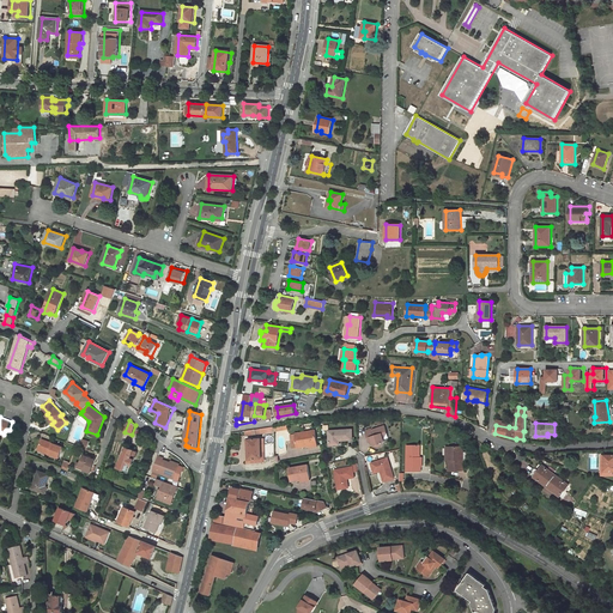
[(383,438),(381,432),(386,431),(383,424),(365,430),(366,437),(369,436),(371,444),(374,445),(381,443),(383,438)]
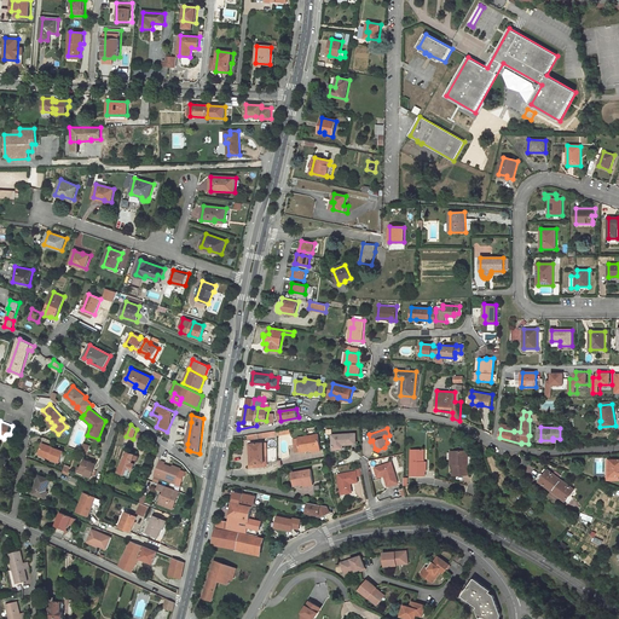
[(356,433),(333,434),(334,449),(345,447),(345,444),(357,443),(356,433)]
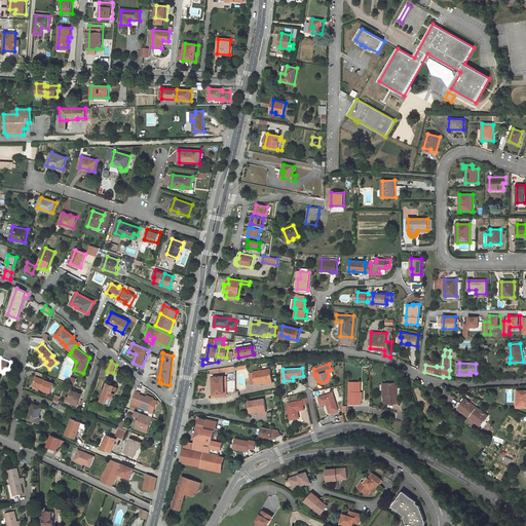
[(254,383),(263,382),(263,380),(271,379),(269,369),(253,372),(254,383)]
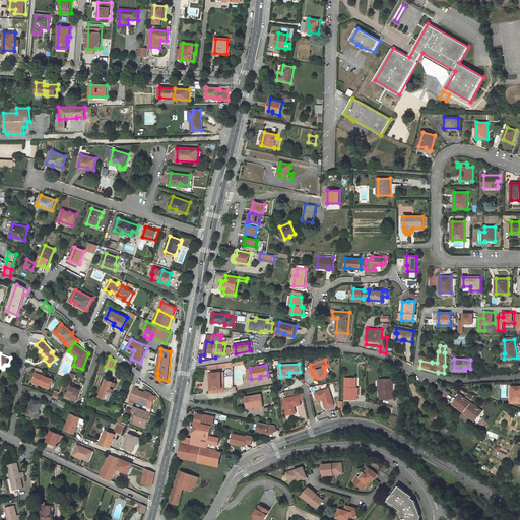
[(210,373),(212,394),(223,393),(222,389),(234,388),(234,376),(221,377),(221,372),(210,373)]
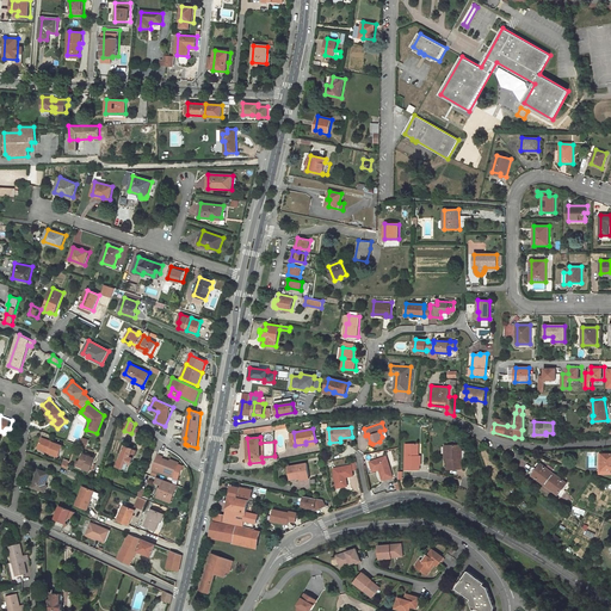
[(49,451),(49,454),(59,457),(63,445),(42,438),(38,448),(49,451)]
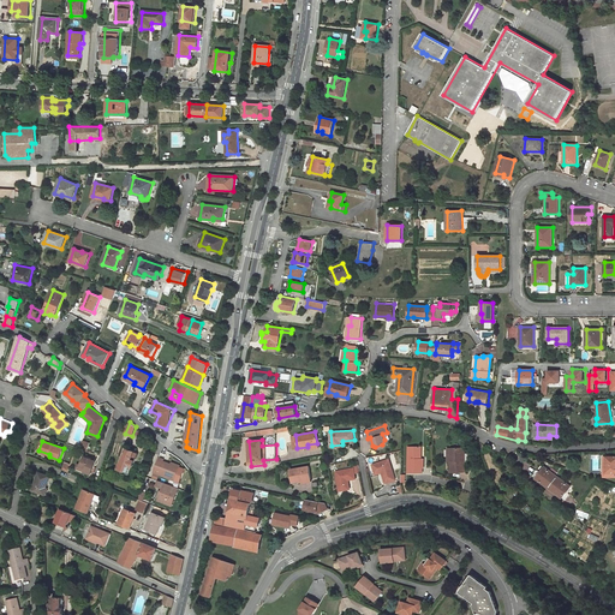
[(419,446),(408,446),(408,472),(423,472),(423,469),(423,458),(422,458),(419,458),(419,446)]
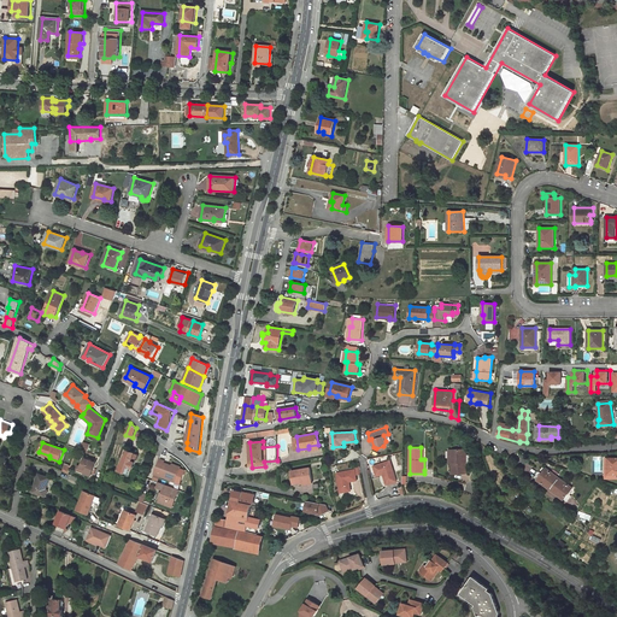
[(452,474),(466,472),(465,450),(452,450),(452,464),(452,474)]
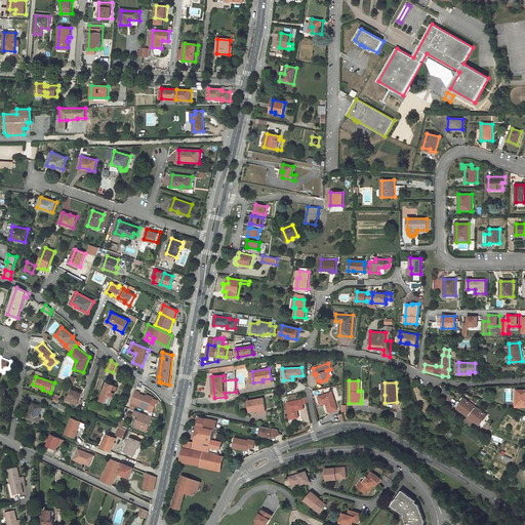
[(101,401),(111,405),(113,399),(114,399),(118,387),(108,384),(104,395),(103,394),(101,401)]
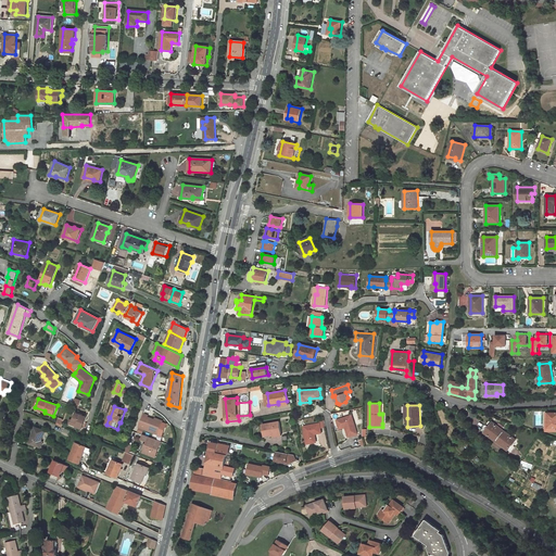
[(84,415),(77,413),(74,420),(79,421),(78,425),(83,427),(86,419),(84,415)]
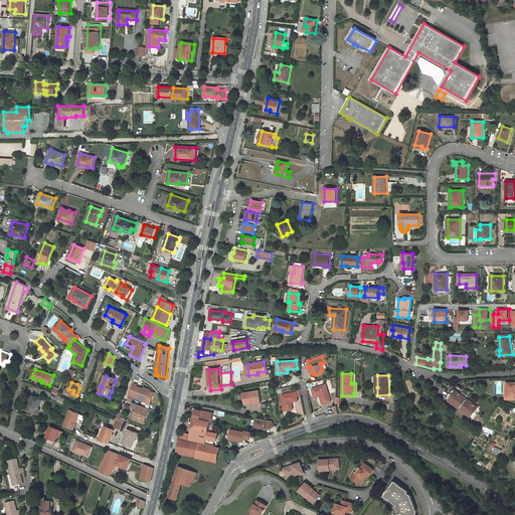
[(505,382),(505,398),(514,398),(514,395),(508,395),(508,392),(506,392),(506,386),(508,386),(508,382),(505,382)]
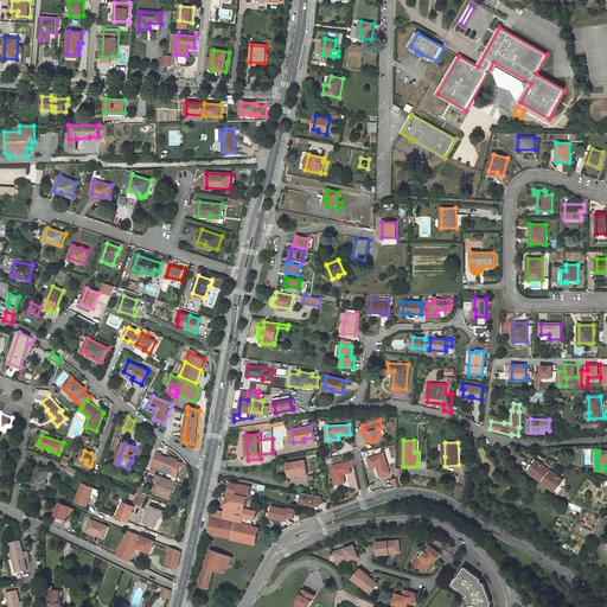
[(606,466),(606,451),(599,451),(599,455),(596,455),(596,462),(599,462),(599,466),(606,466)]
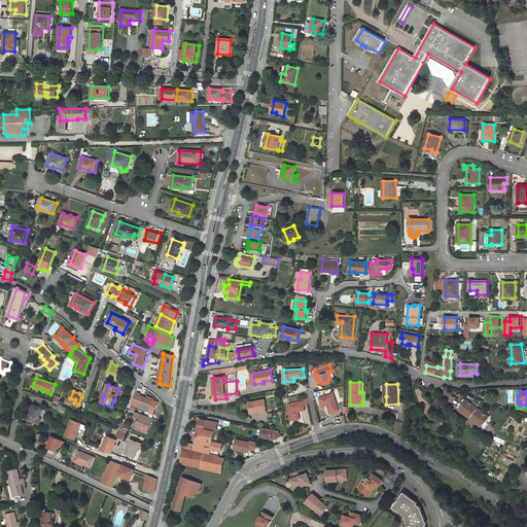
[(133,405),(150,411),(154,399),(147,396),(141,394),(141,393),(138,392),(133,405)]
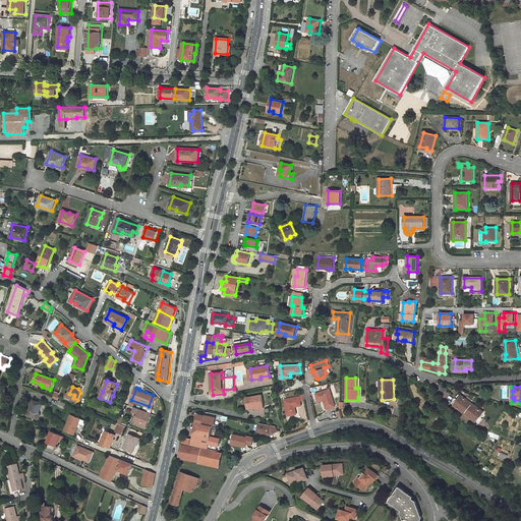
[(325,399),(325,400),(328,408),(336,406),(330,389),(319,392),(321,400),(325,399)]
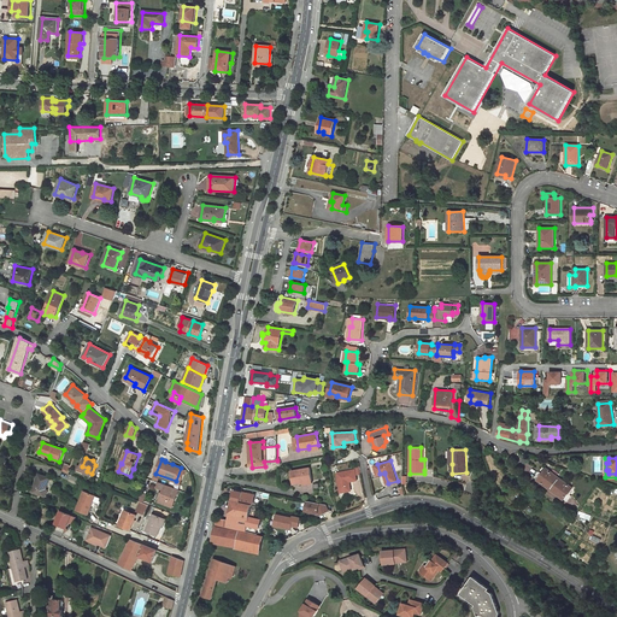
[(375,465),(378,476),(385,474),(385,472),(380,474),(377,464),(375,465)]
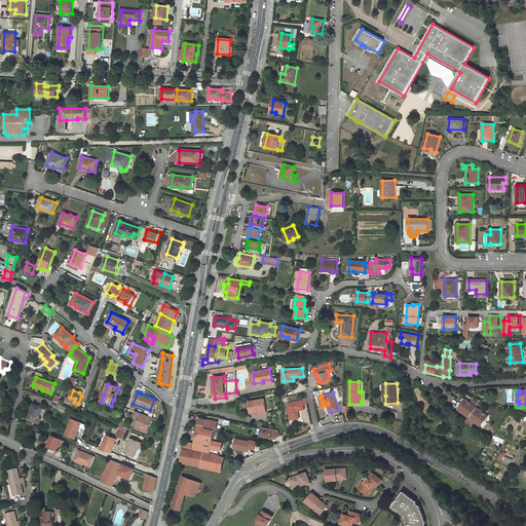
[(287,403),(291,419),(298,417),(297,410),(303,408),(302,405),(308,404),(306,397),(301,398),(302,400),(287,403)]
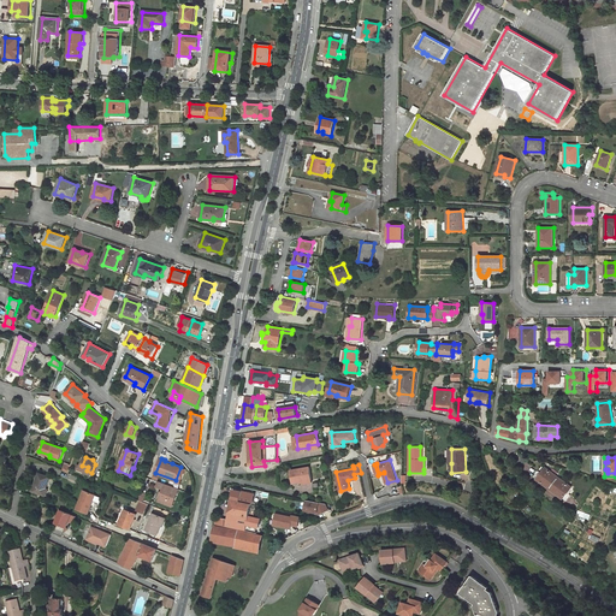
[(309,467),(291,471),(292,483),(303,481),(312,479),(309,467)]
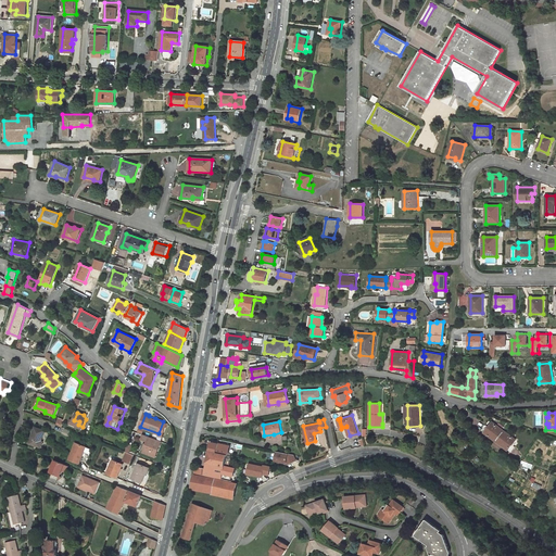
[(504,431),(492,422),(484,432),(490,436),(491,436),(497,440),(504,431)]
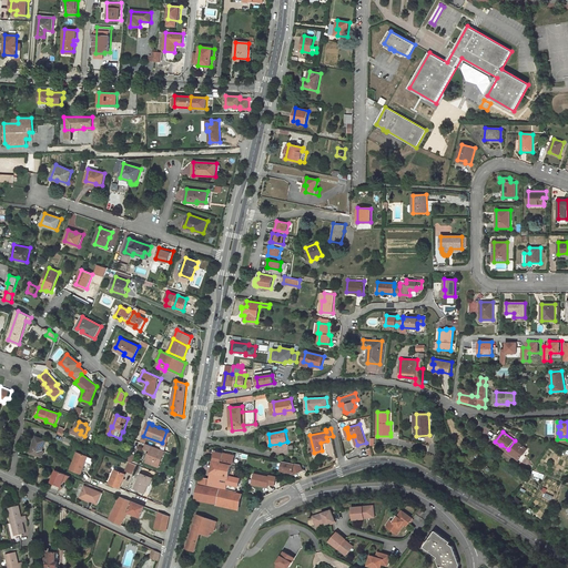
[(47,439),(36,436),(30,453),(42,457),(44,450),(42,450),(47,439)]
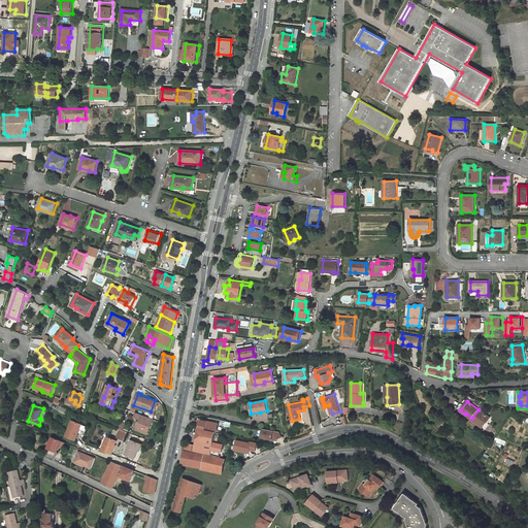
[(483,427),(490,418),(479,409),(472,418),(479,423),(477,424),(483,427)]
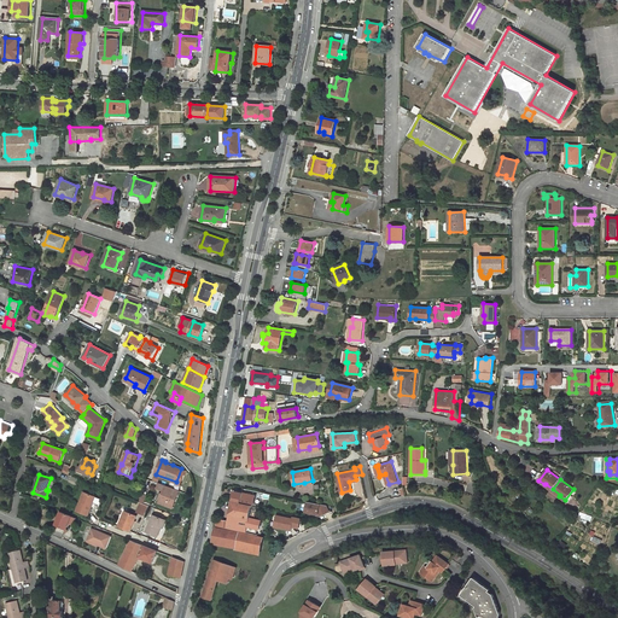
[(164,490),(161,502),(174,507),(180,490),(161,483),(158,489),(164,490)]
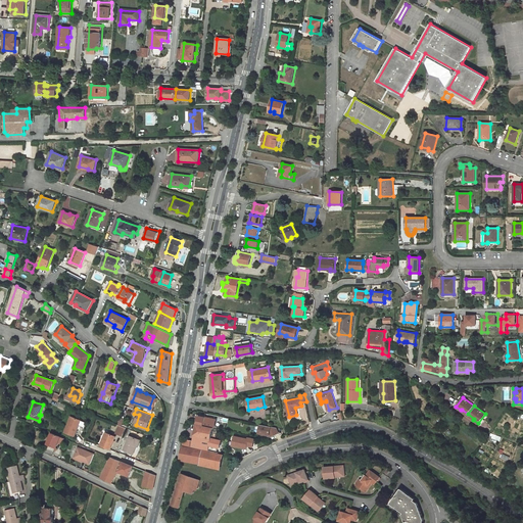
[(70,416),(64,432),(75,436),(81,420),(70,416)]
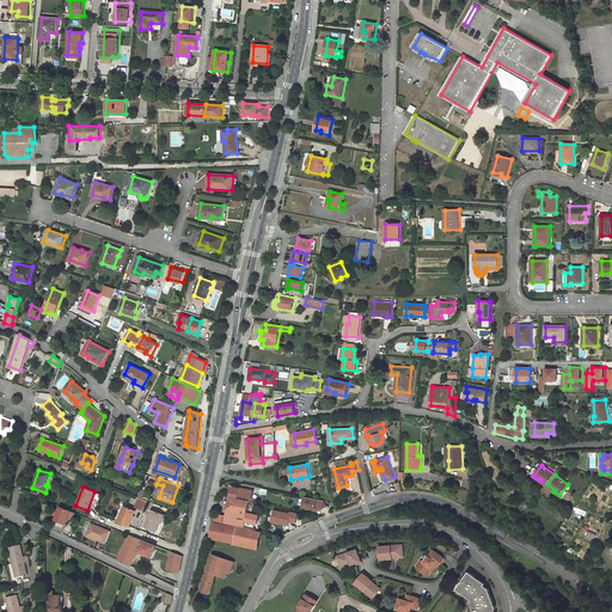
[(252,491),(233,487),(231,497),(250,501),(252,491)]
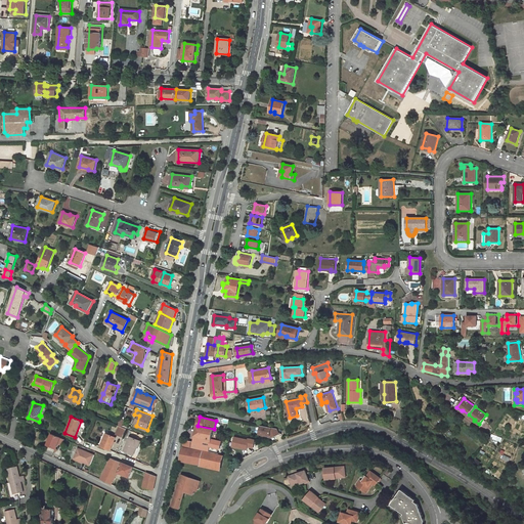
[(260,433),(277,437),(279,428),(261,425),(260,433)]
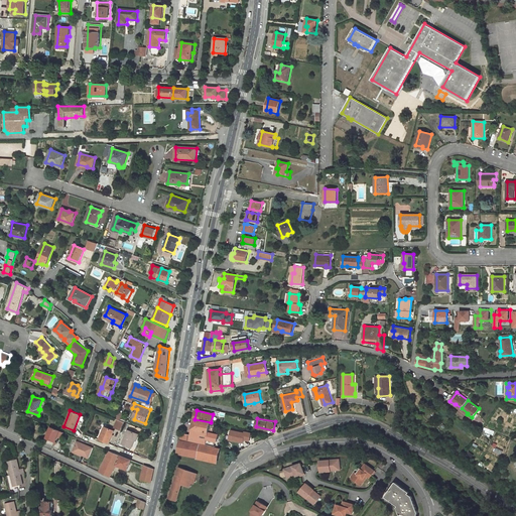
[(218,441),(219,434),(221,424),(211,422),(195,419),(190,436),(218,441)]
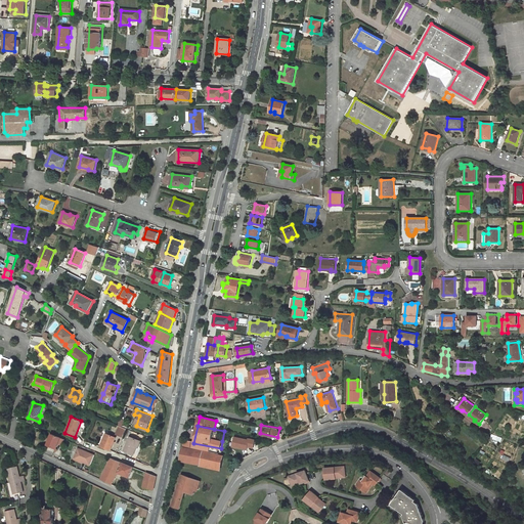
[(106,432),(101,445),(112,449),(117,436),(106,432)]
